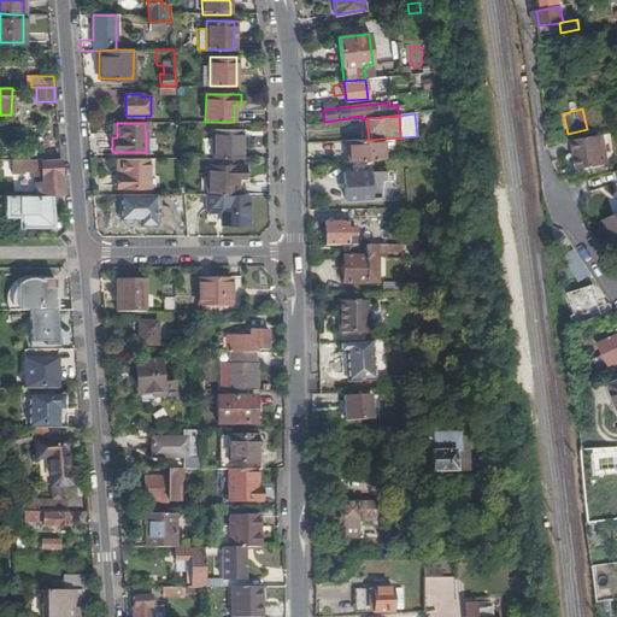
[(212,130),(213,159),(242,159),(242,147),(241,130),(212,130)]
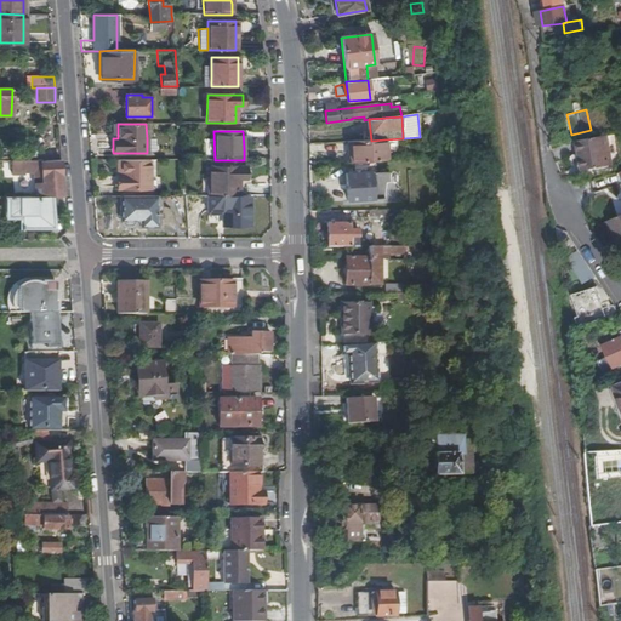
[(582,158),(585,171),(591,170),(591,175),(602,174),(600,169),(615,165),(610,136),(580,141),(581,154),(584,154),(585,158),(582,158)]
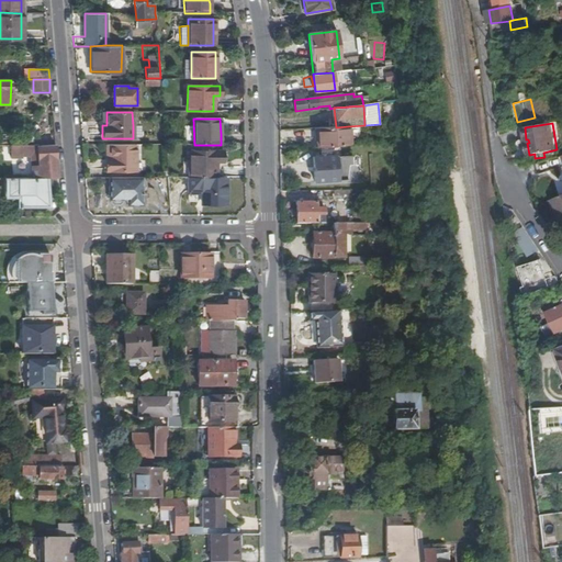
[(317,128),(318,147),(349,145),(348,126),(336,127),(317,128)]
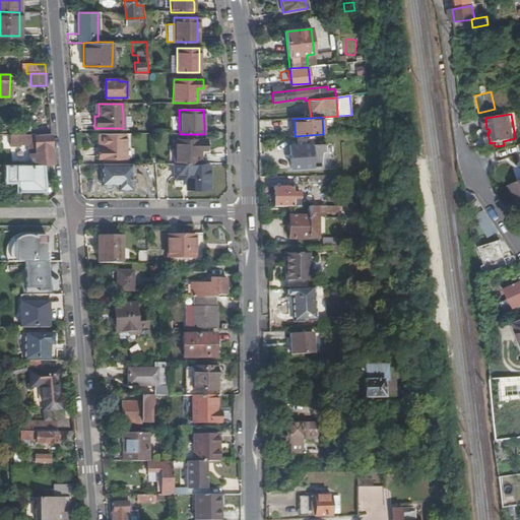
[(125,133),(102,133),(102,146),(98,146),(98,157),(125,157),(125,133)]
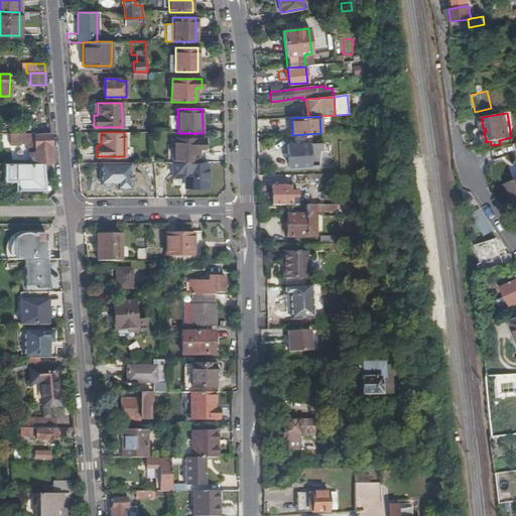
[(29,142),(29,164),(42,163),(52,163),(49,134),(11,133),(11,142),(29,142)]
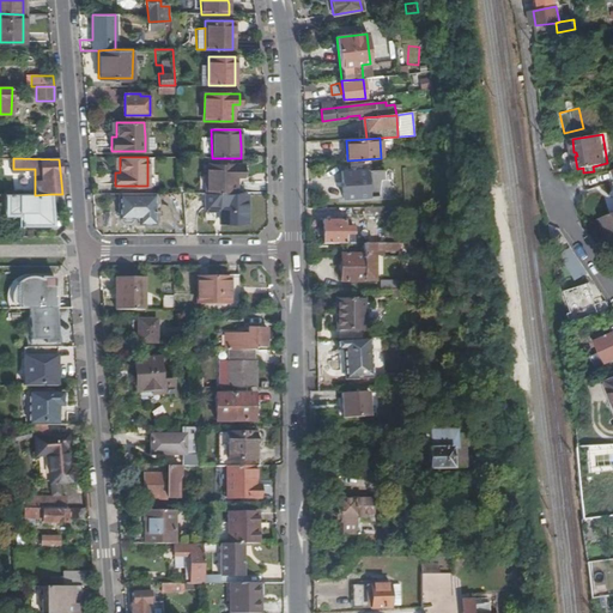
[(341,173),(343,198),(378,195),(380,181),(384,180),(383,170),(369,171),(369,159),(350,161),(350,171),(341,173)]
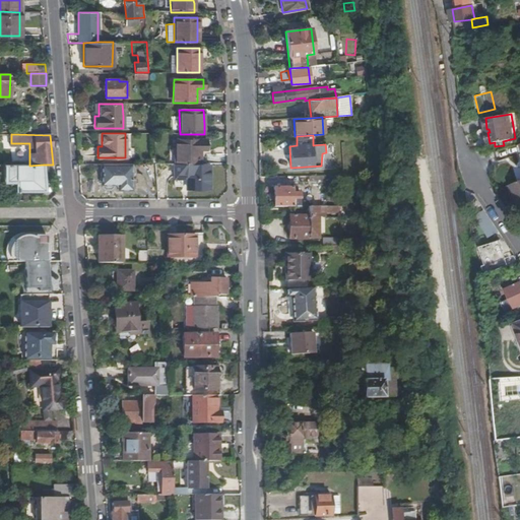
[(176,164),(199,164),(199,154),(199,150),(205,150),(205,140),(175,140),(176,164)]
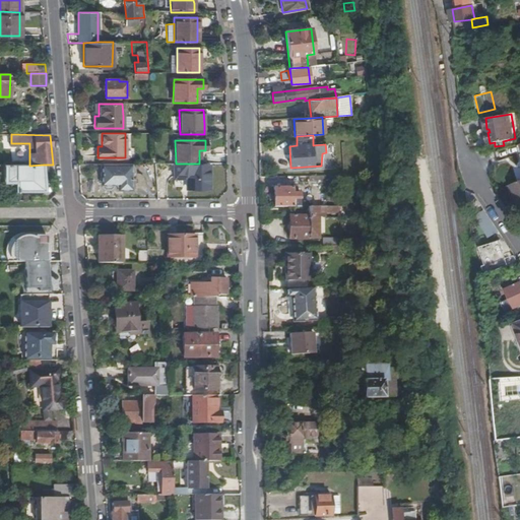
[(208,189),(208,164),(199,164),(176,164),(175,178),(187,178),(187,189),(208,189)]
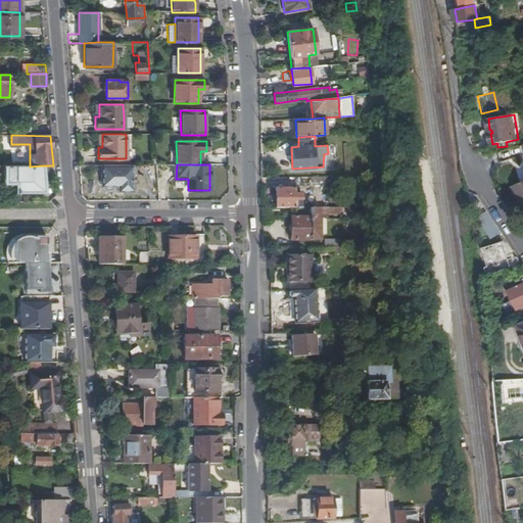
[(30,167),(5,165),(6,183),(16,183),(16,192),(43,191),(43,165),(30,167)]
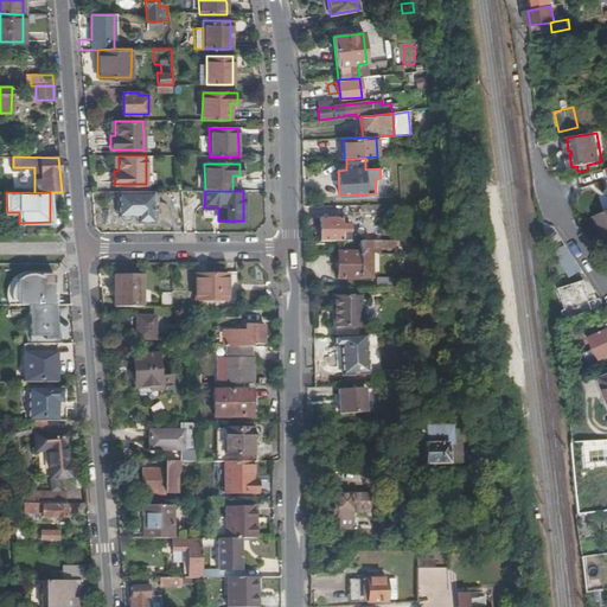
[(153,192),(116,192),(117,215),(138,215),(138,222),(153,222),(153,192)]
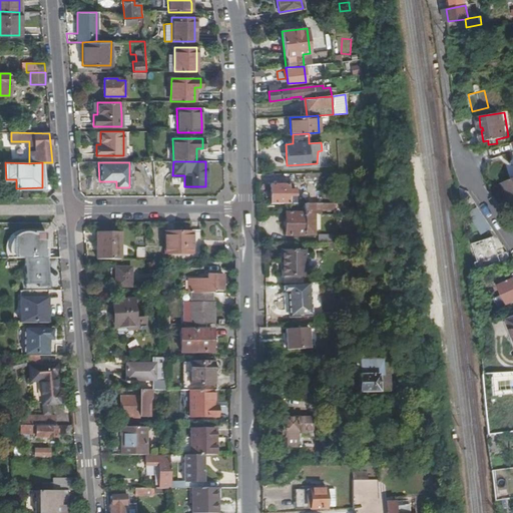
[(512,178),(504,182),(512,204),(512,178)]
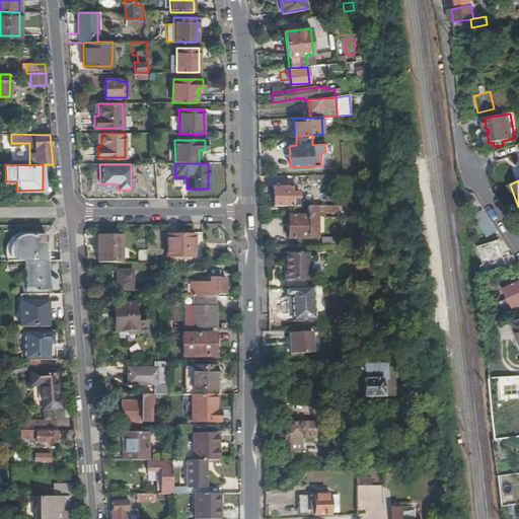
[(274,200),(274,207),(300,207),(299,193),(292,193),(291,187),(273,187),(274,194),(274,200)]
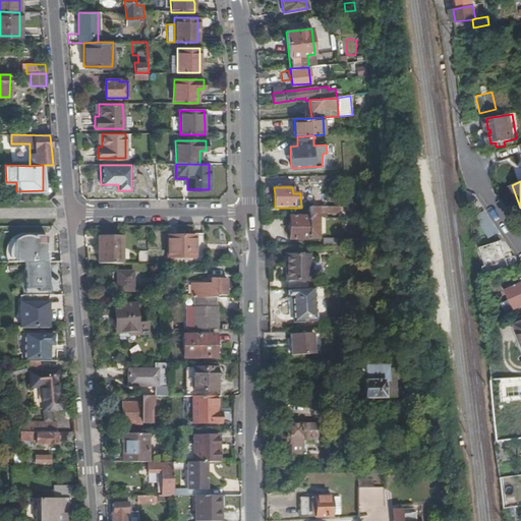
[(341,212),(340,207),(308,208),(309,216),(289,216),(290,238),(319,238),(319,219),(319,214),(341,214),(341,212)]
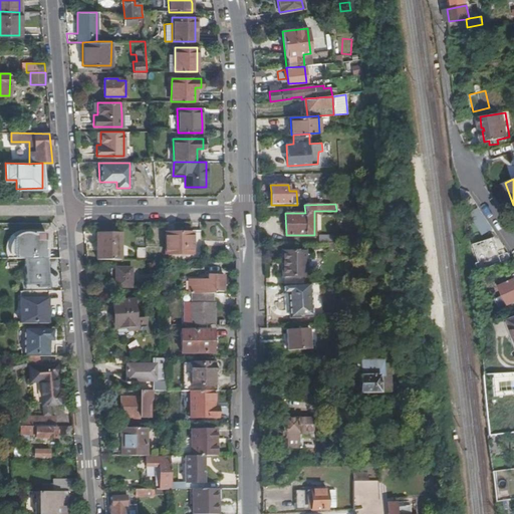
[(483,209),(473,212),(480,235),(490,232),(483,209)]
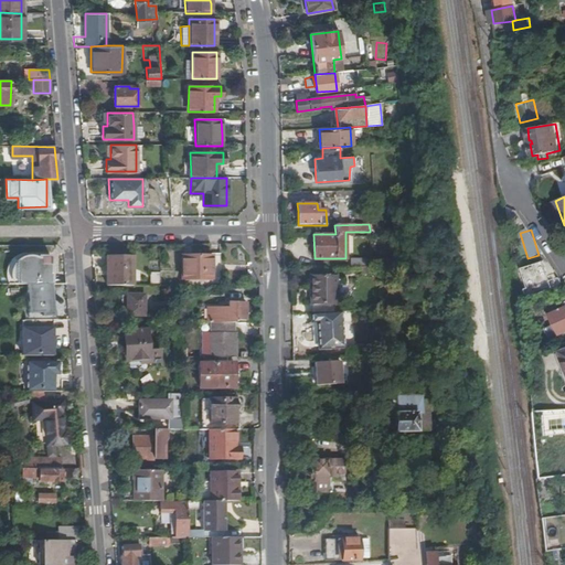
[(50,266),(50,256),(39,256),(39,258),(33,256),(27,256),(21,257),(17,260),(16,283),(51,284),(51,273),(48,273),(48,265),(50,266)]
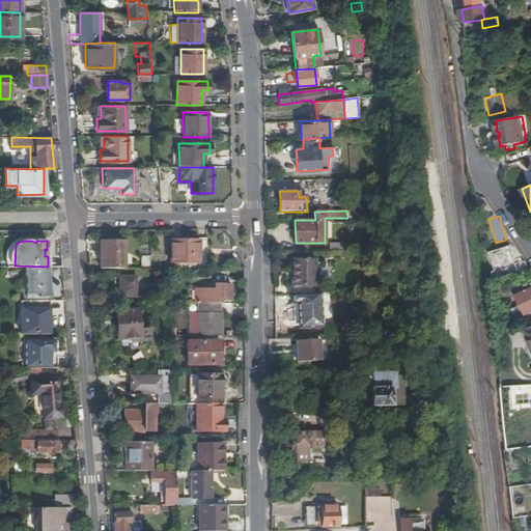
[(173,263),(173,269),(206,269),(206,241),(170,241),(170,263),(173,263)]
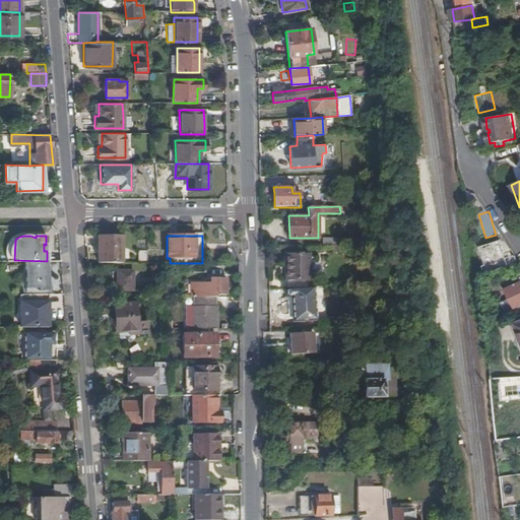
[(98,237),(98,263),(122,263),(122,237),(98,237)]
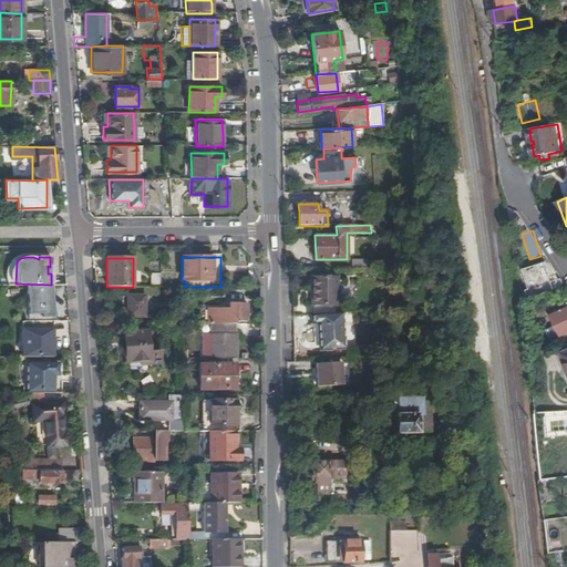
[(529,289),(526,289),(529,299),(550,291),(554,290),(545,263),(523,269),(529,289)]
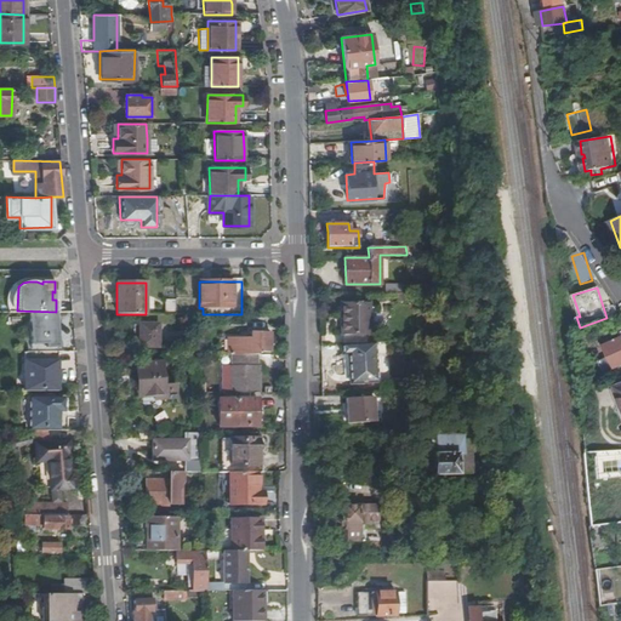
[(370,334),(370,331),(370,314),(370,303),(342,303),(342,334),(370,334)]
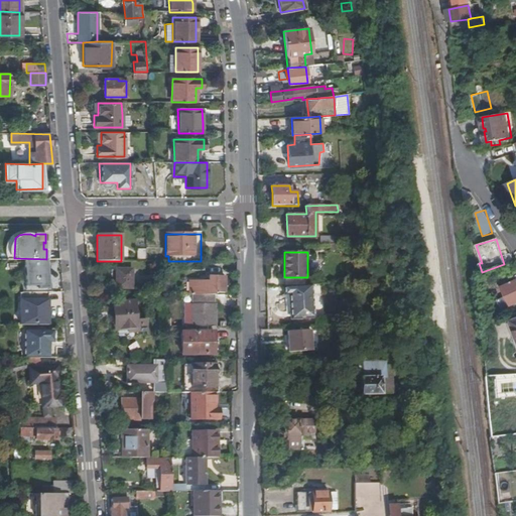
[(47,288),(45,259),(23,259),(24,286),(24,290),(21,291),(21,292),(46,293),(50,293),(50,288),(47,288)]
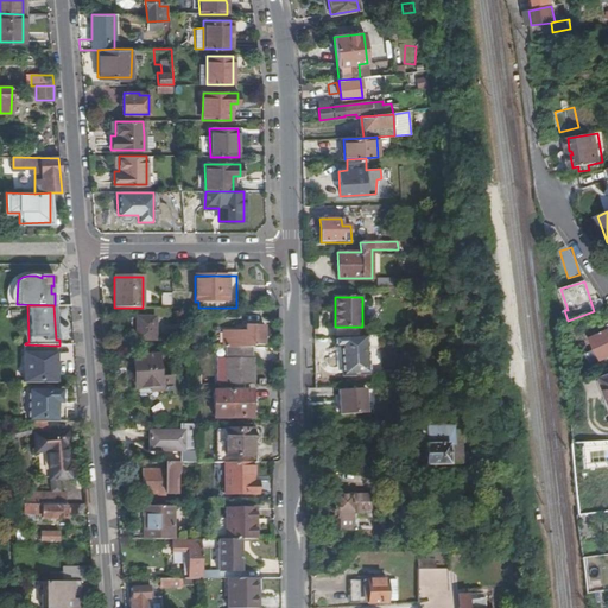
[(374,308),(362,308),(362,324),(368,324),(368,321),(374,321),(374,308)]
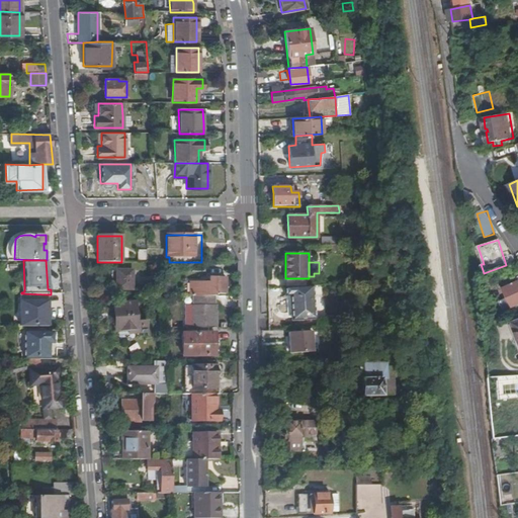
[(133,270),(115,270),(115,289),(133,289),(133,270)]
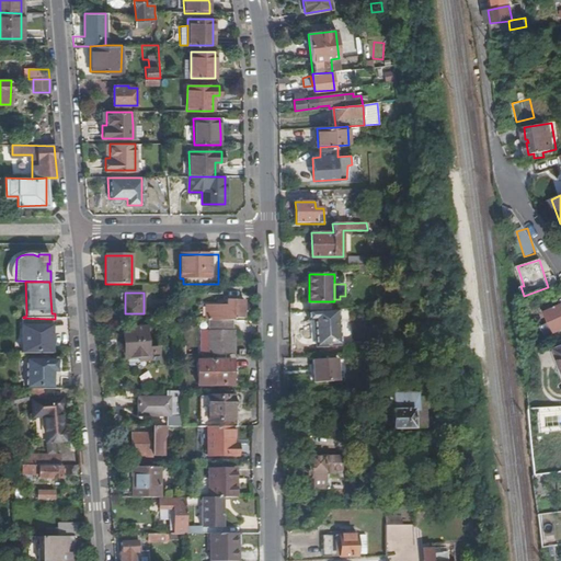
[(206,306),(206,319),(232,319),(232,318),(243,318),(243,300),(228,300),(228,305),(206,306)]
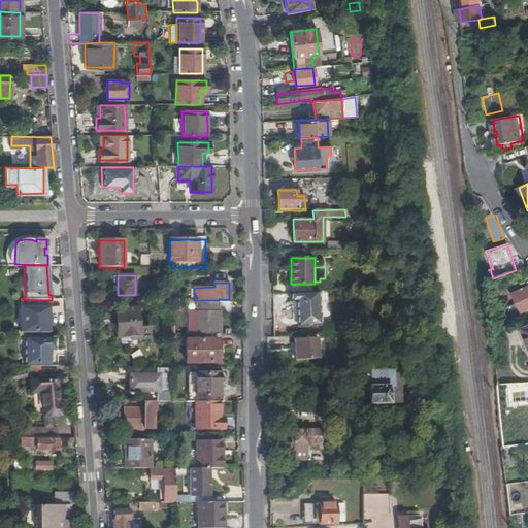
[(527,287),(515,294),(523,311),(527,309),(527,287)]
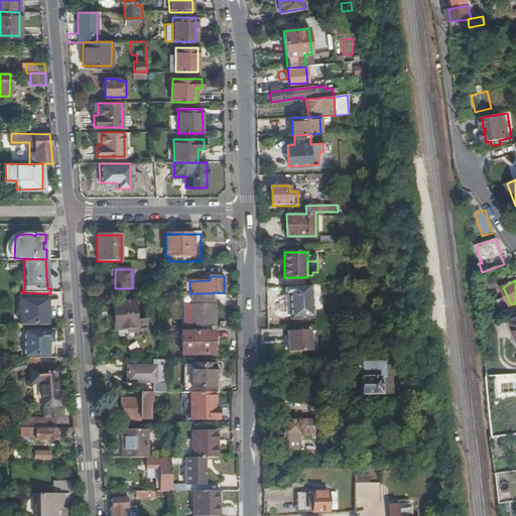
[(311,284),(285,286),(285,293),(290,293),(291,318),(312,317),(311,284)]
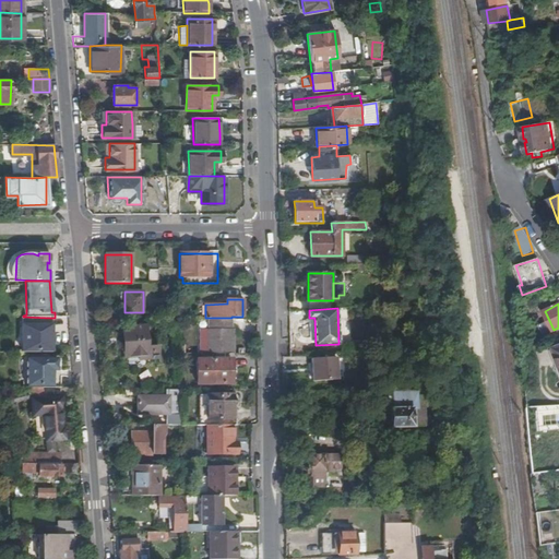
[(23,317),(21,317),(21,352),(50,352),(50,343),(50,334),(50,325),(50,318),(23,317)]
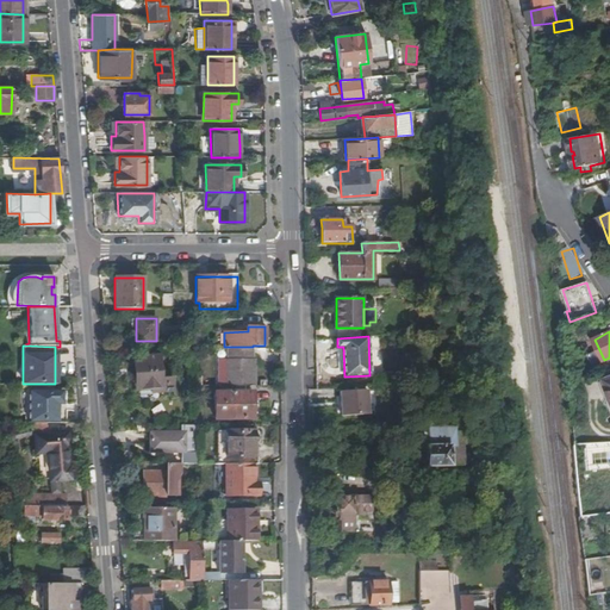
[(251,348),(226,348),(226,360),(253,360),(251,348)]
